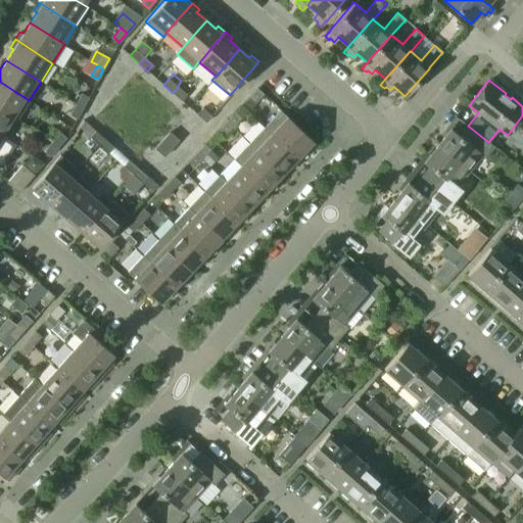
[(0,107),(17,119),(29,100),(0,82),(0,107)]
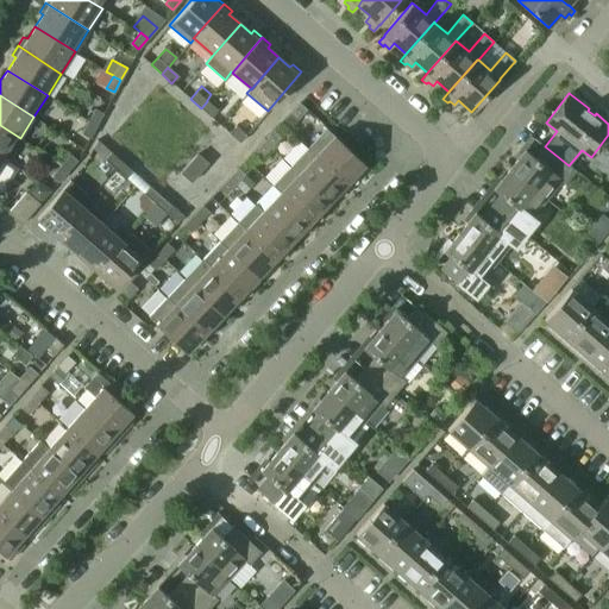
[(207,101),(201,108),(211,117),(218,110),(207,101)]
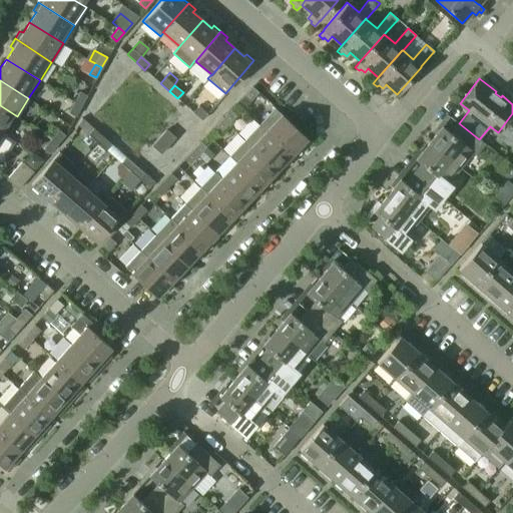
[(258,92),(252,87),(244,95),(249,100),(258,92)]
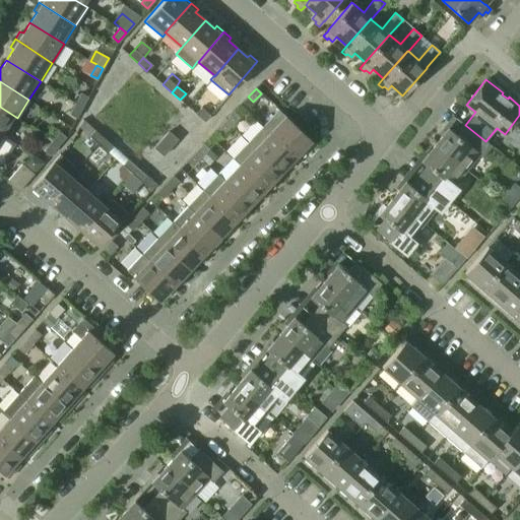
[(80,93),(75,104),(82,107),(87,96),(80,93)]
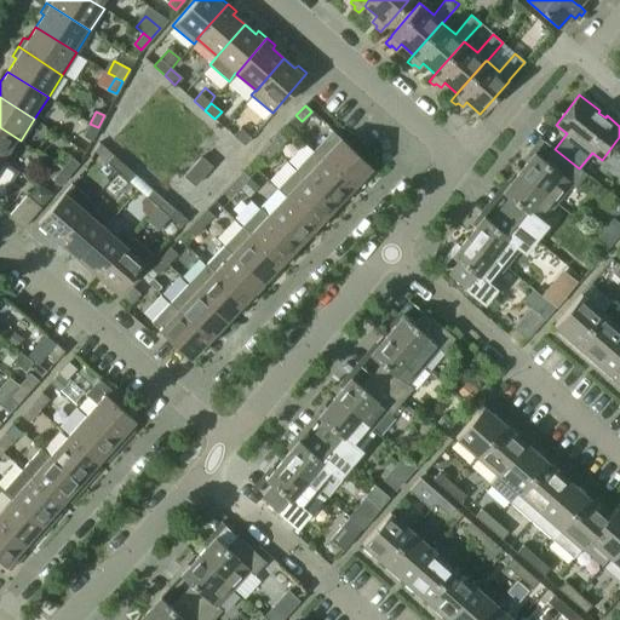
[(98,127),(90,124),(82,136),(91,141),(98,127)]
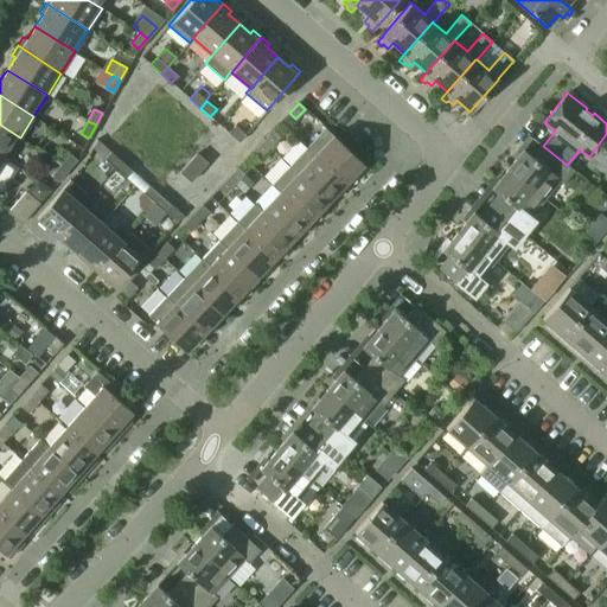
[(0,155),(6,160),(20,138),(0,125),(0,155)]
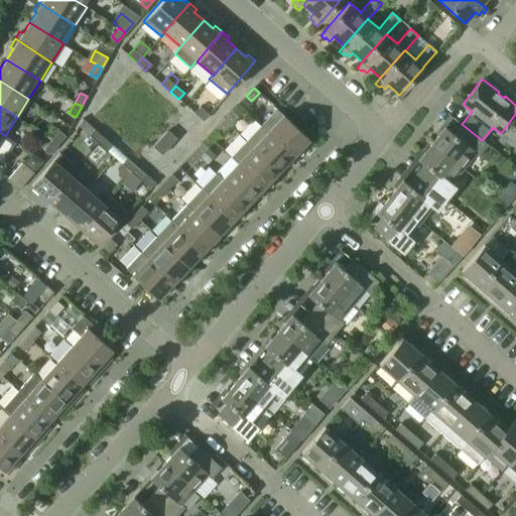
[(203,120),(209,114),(200,107),(194,113),(203,120)]
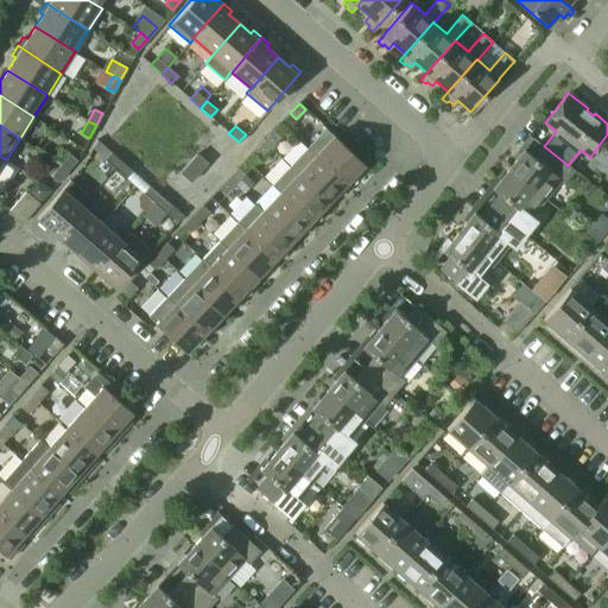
[(308,147),(348,187),(356,178),(353,176),(363,164),(325,128),(308,147)]
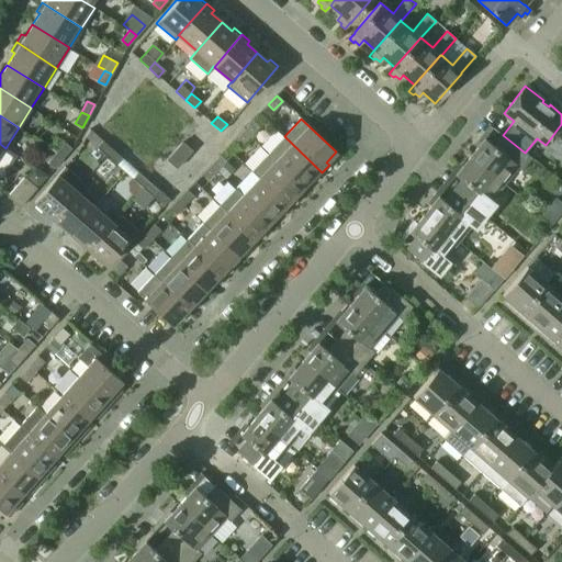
[(244,130),(249,136),(258,127),(251,121),(244,130)]
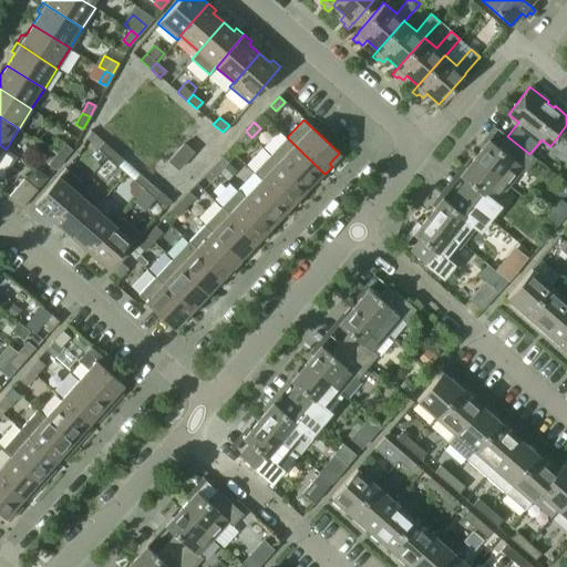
[(243,146),(251,137),(246,131),(236,141),(243,146)]
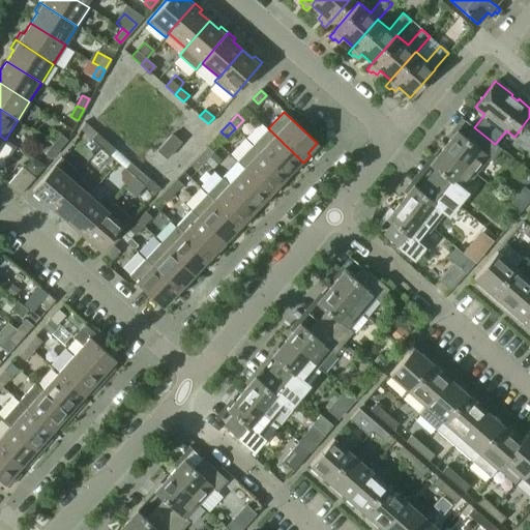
[(442,147),(475,173),(488,157),(492,160),(501,148),(495,144),(474,127),(466,138),(457,130),(442,147)]
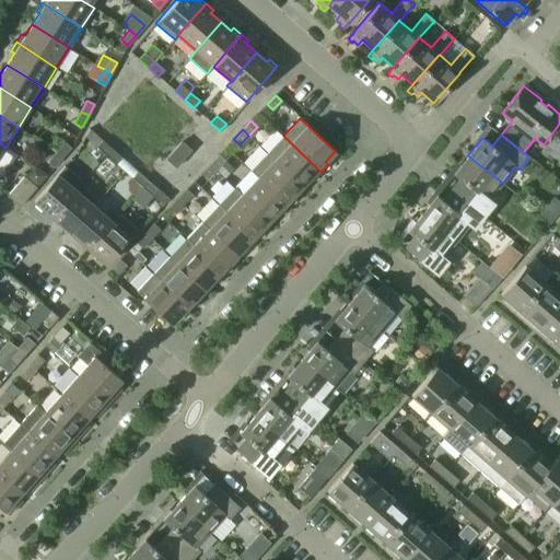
[(283,136),(267,153),(302,186),(311,176),(314,179),(321,172),(283,136)]
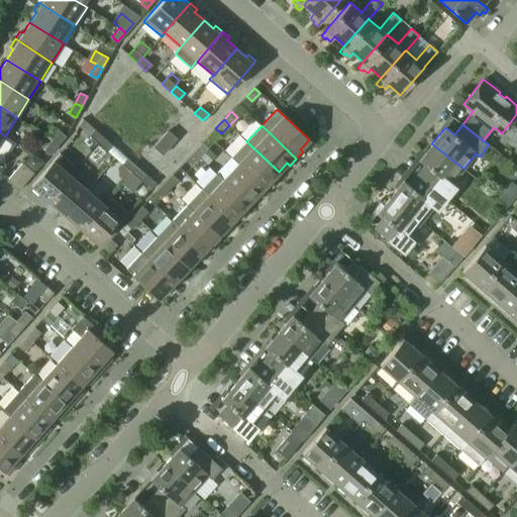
[(89,135),(98,142),(103,137),(95,129),(89,135)]
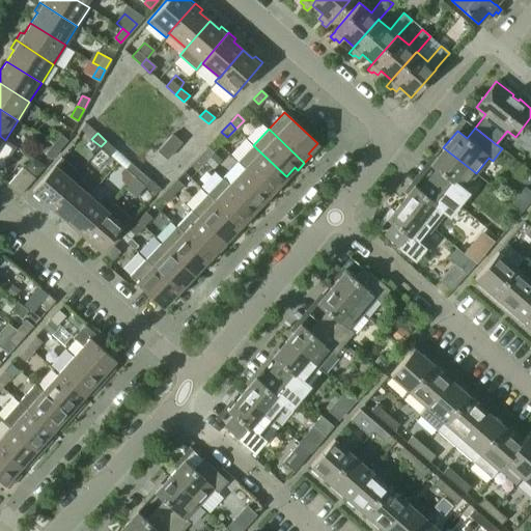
[(61,134),(53,143),(59,148),(67,140),(61,134)]
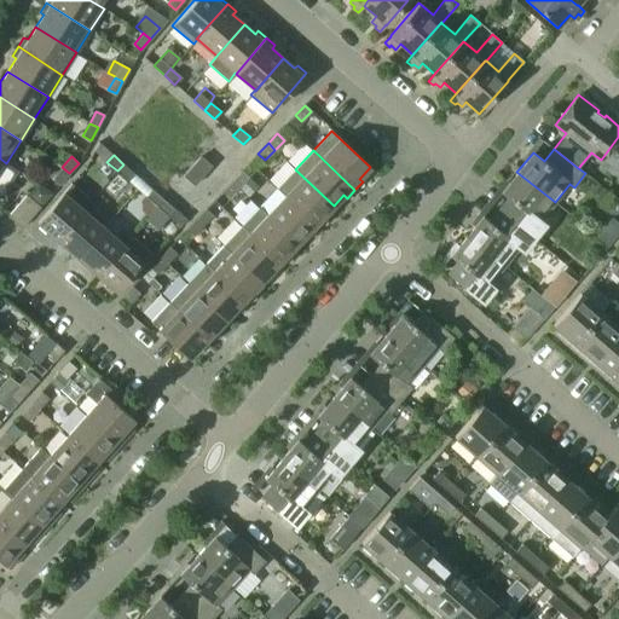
[(183,175),(194,185),(212,166),(201,156),(183,175)]
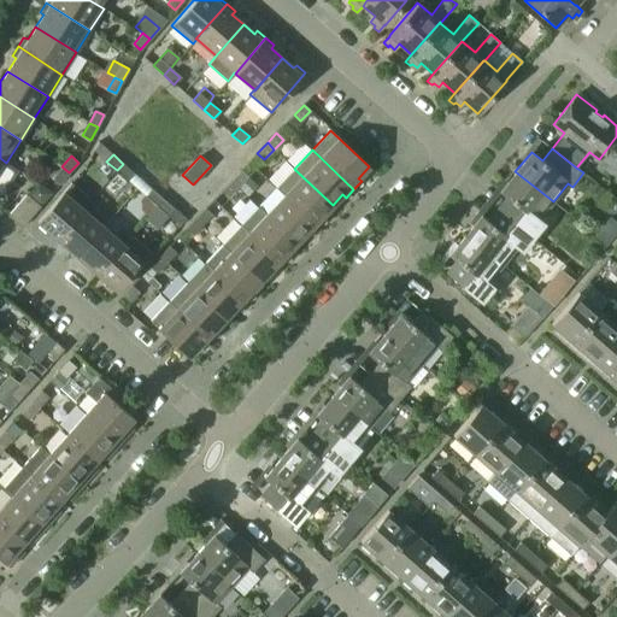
[(18,170),(6,163),(0,158),(0,195),(3,195),(18,170)]
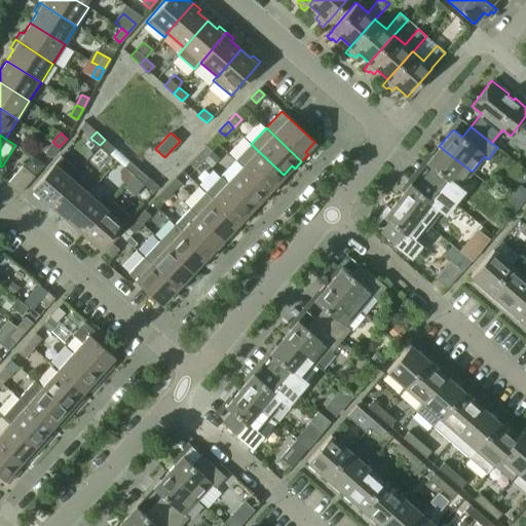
[(105,140),(100,145),(109,153),(114,148),(105,140)]
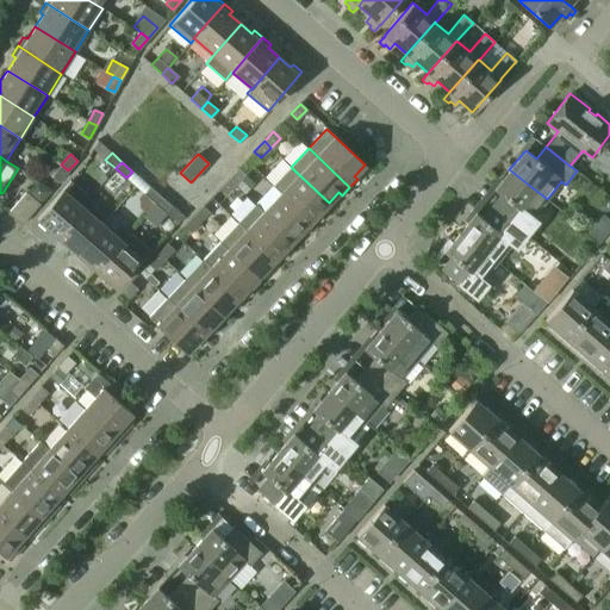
[(68,170),(61,165),(51,175),(58,181),(68,170)]
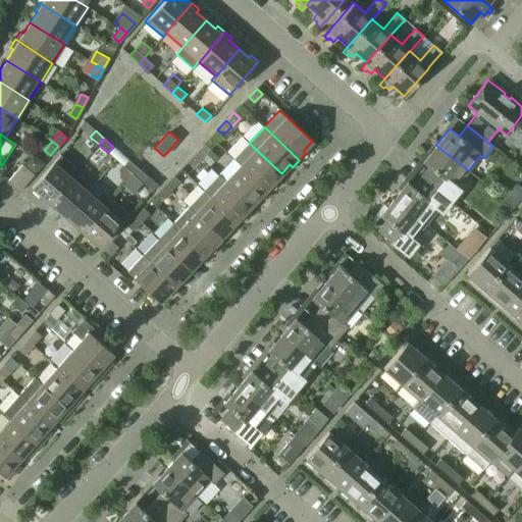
[(233,158),(241,165),(269,192),(275,186),(272,183),(281,173),(249,143),(233,158)]
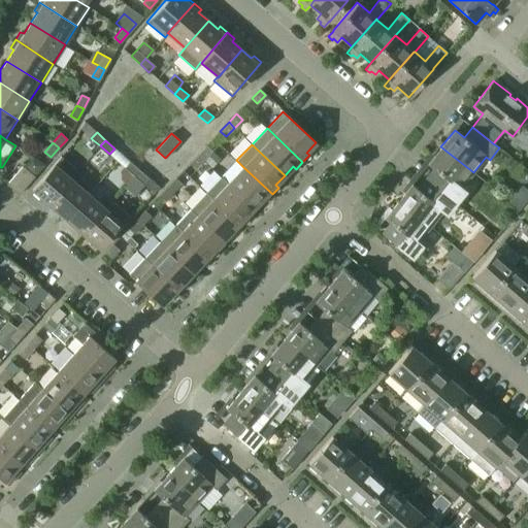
[(198,155),(203,160),(211,152),(206,146),(198,155)]
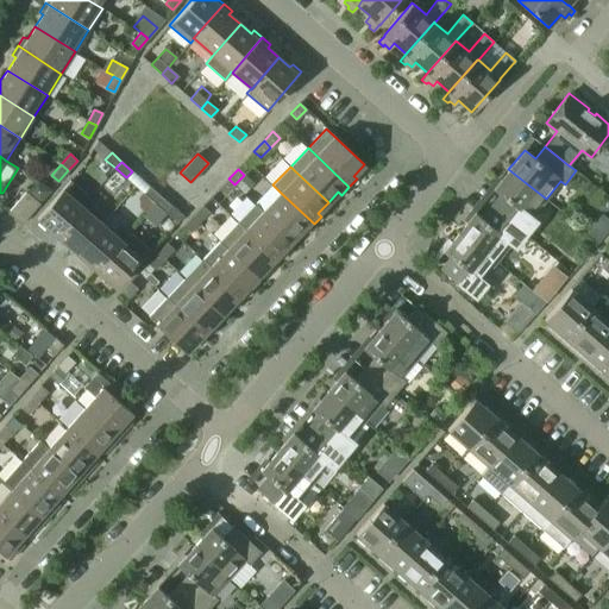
[(495,209),(525,233),(535,220),(532,217),(546,199),(508,169),(493,189),(504,198),(495,209)]
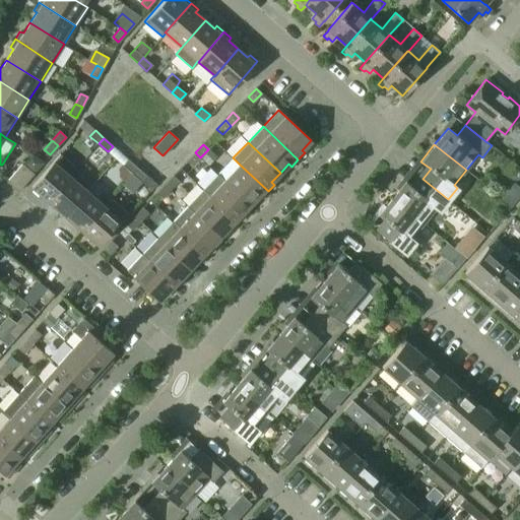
[(208,149),(200,157),(208,166),(216,156),(208,149)]
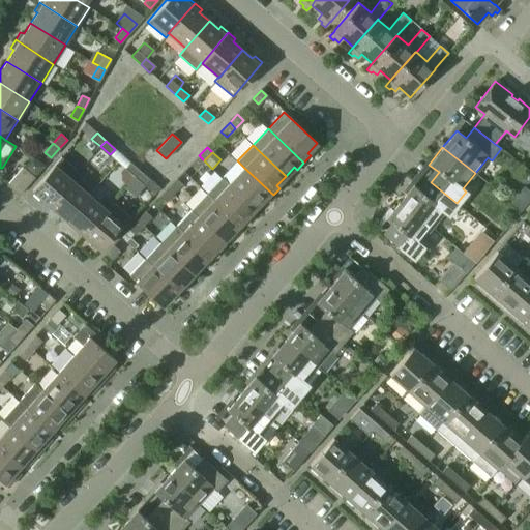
[(196,169),(204,160),(199,155),(190,164),(196,169)]
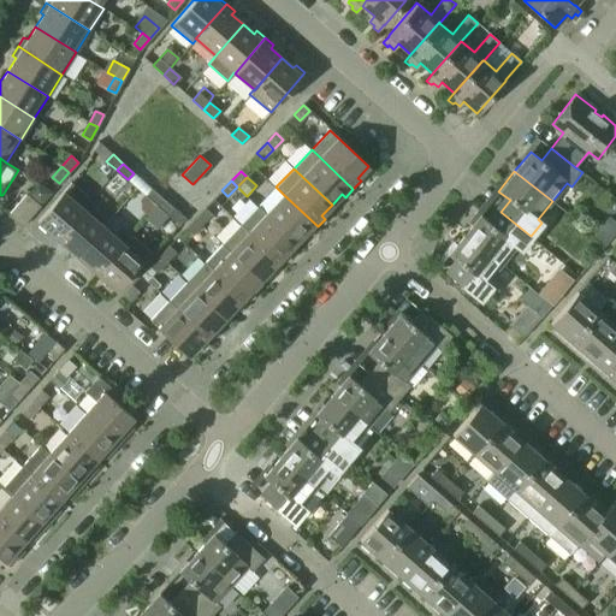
[(152,188),(146,196),(140,202),(141,209),(147,214),(155,205),(157,205),(163,197),(152,188)]
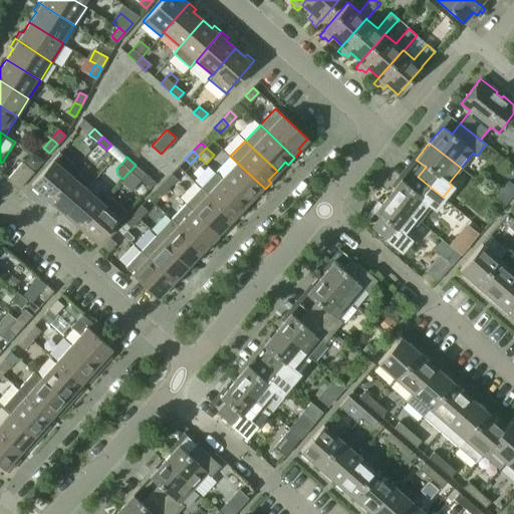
[(47,199),(69,175),(52,160),(31,185),(47,199)]
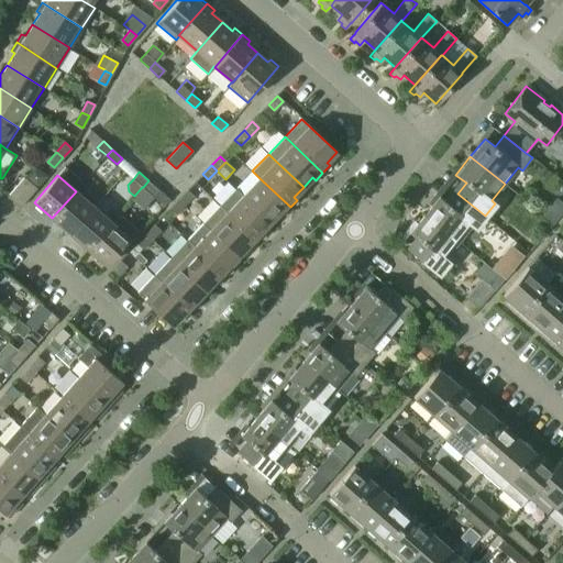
[(19,207),(36,188),(24,177),(7,196),(19,207)]
